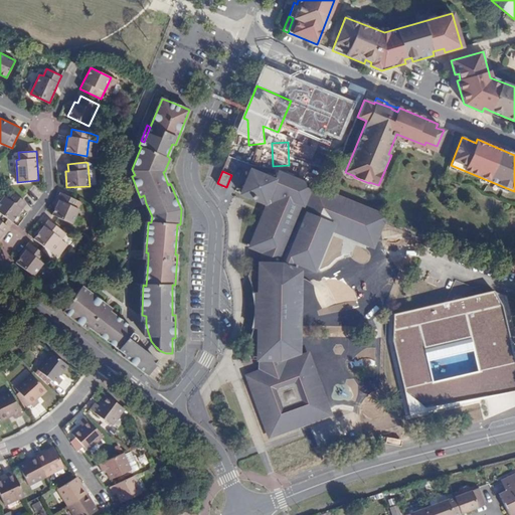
[(376,237),(384,218),(385,216),(282,173),(279,181),(251,171),(241,194),(264,202),(269,205),(253,242),(251,246),(260,249),(267,253),(264,262),(261,261),(261,264),(253,264),(246,277),(251,286),(255,312),(250,337),(247,342),(253,359),(260,360),(260,365),(260,372),(249,376),(271,436),(329,414),(311,362),(302,365),(300,357),(287,361),(300,352),(300,345),(299,329),(300,284),(300,270),(300,264),(315,270),(332,229),(356,239),(364,242),(367,233),(376,237)]
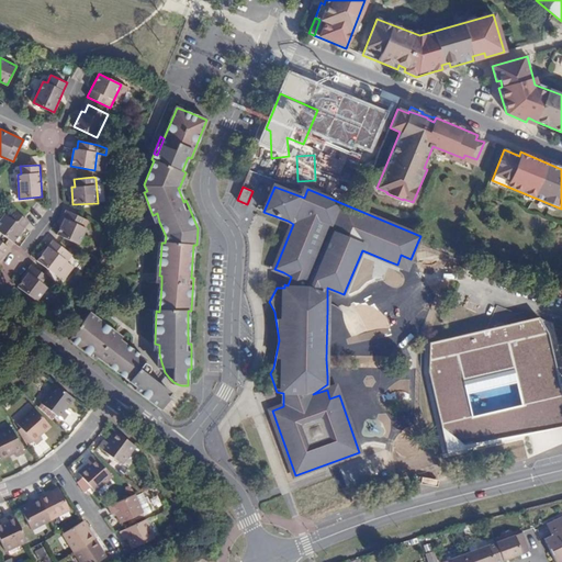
[(89,221),(65,210),(63,216),(66,217),(62,226),(57,235),(80,245),(88,228),(86,227),(89,221)]
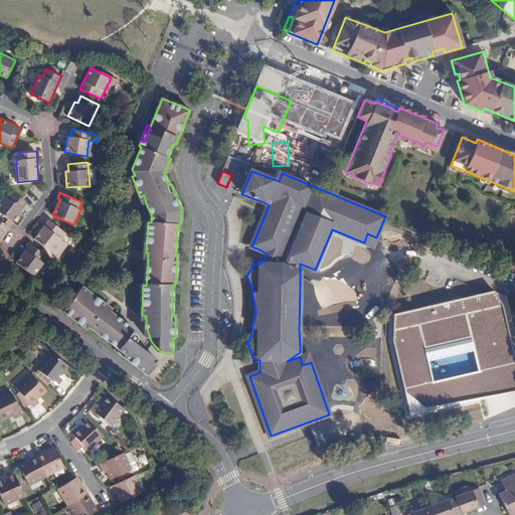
[(22,200),(12,193),(8,198),(4,195),(0,200),(0,212),(12,222),(27,204),(22,200)]
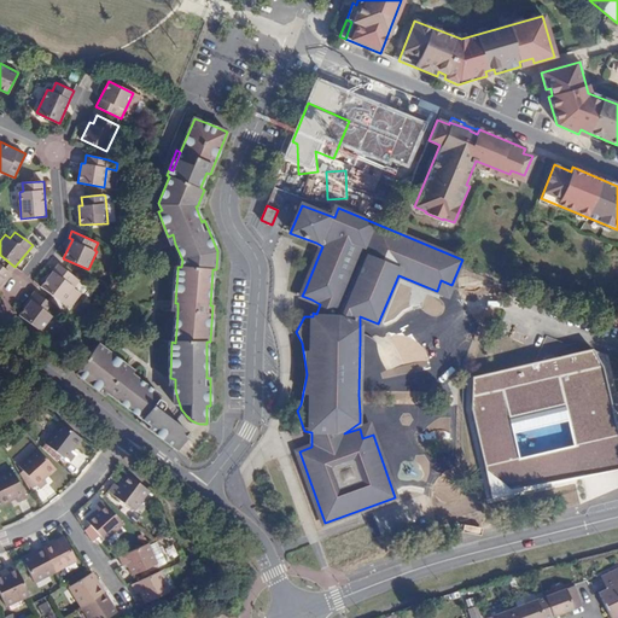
[(75,278),(58,264),(41,286),(70,309),(82,292),(76,287),(70,284),(75,278)]
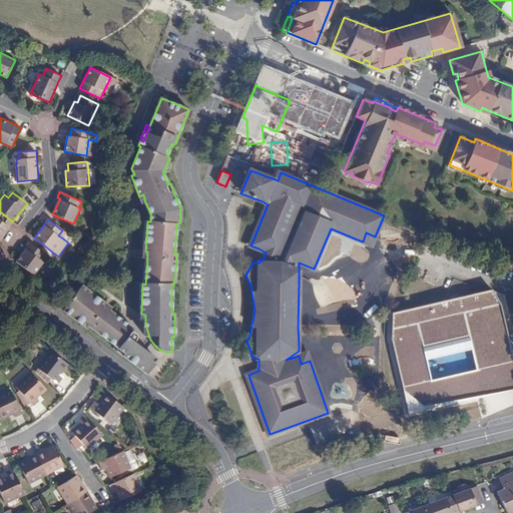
[(0,236),(3,232),(4,234),(7,231),(9,227),(0,220),(0,236)]
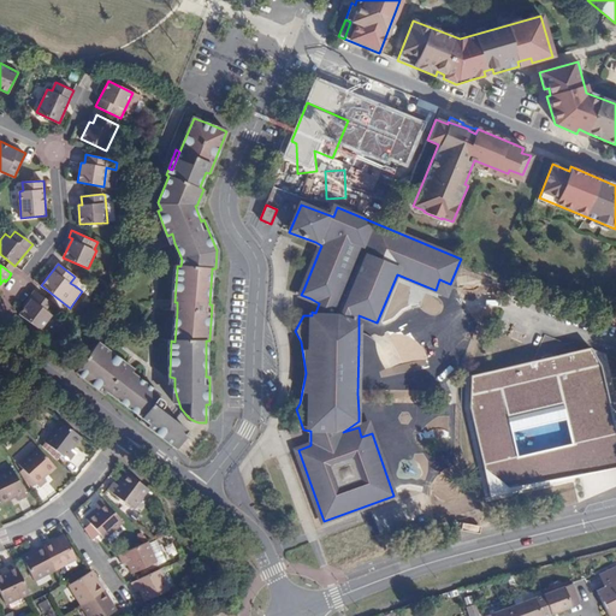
[(76,286),(81,280),(75,277),(70,283),(76,286)]
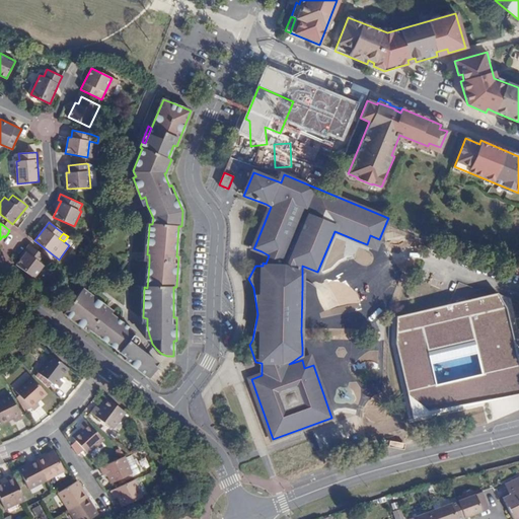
[(376,248),(379,239),(370,235),(367,244),(376,248)]
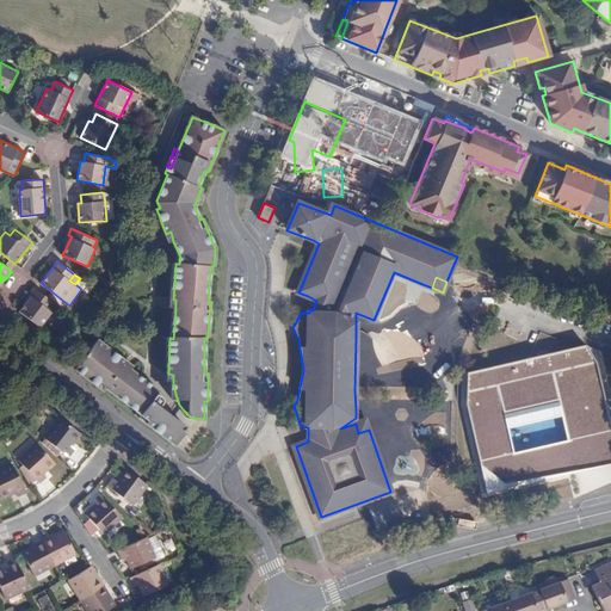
[(45,308),(50,301),(34,288),(28,296),(30,297),(24,304),(18,312),(22,314),(39,327),(51,313),(45,308)]
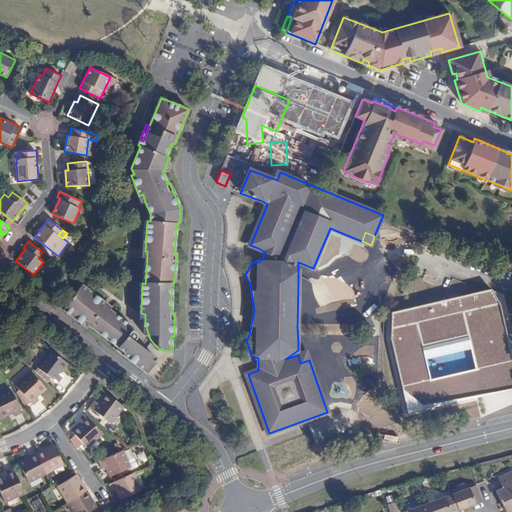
[(112,347),(146,373),(155,361),(150,358),(152,355),(141,346),(134,337),(135,336),(134,333),(132,331),(119,322),(121,319),(109,310),(108,311),(102,306),(105,302),(82,284),(62,309),(86,327),(88,324),(114,345),(112,347)]
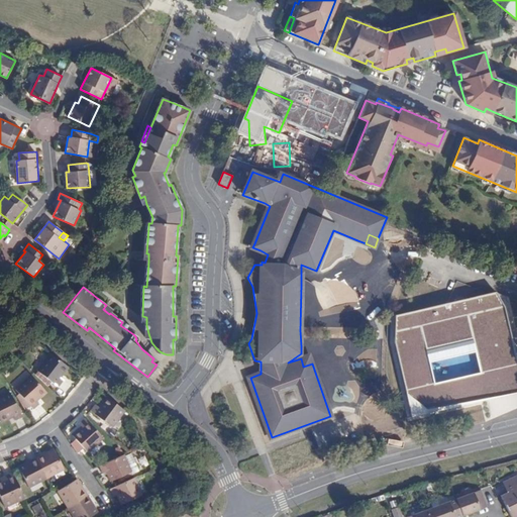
[(509,388),(516,386),(516,363),(504,307),(495,292),(395,316),(394,342),(406,394),(412,417),(481,401),(509,388)]
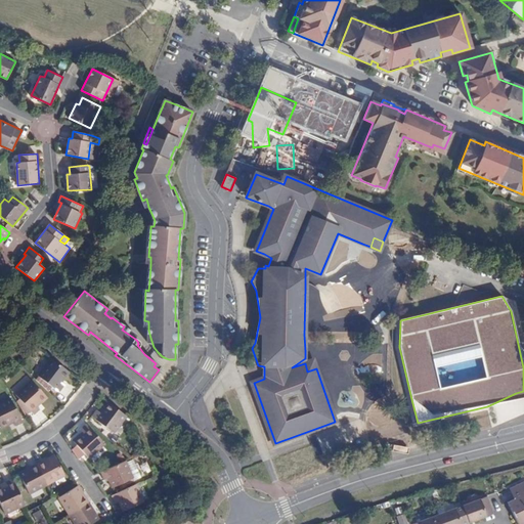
[(114,314),(107,309),(104,313),(111,318),(112,317),(114,314)]
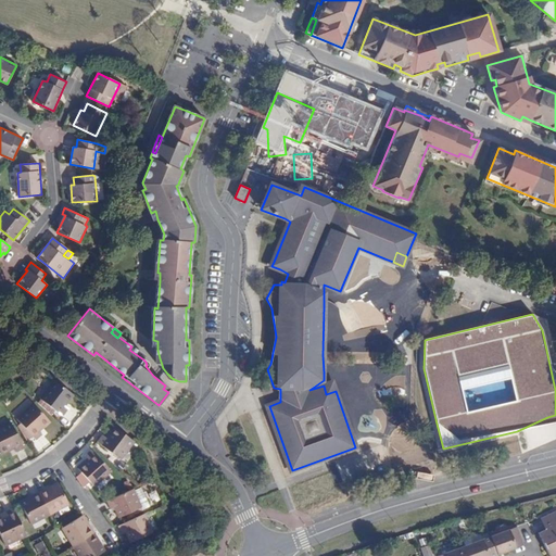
[(146,356),(131,346),(129,350),(143,359),(146,356)]
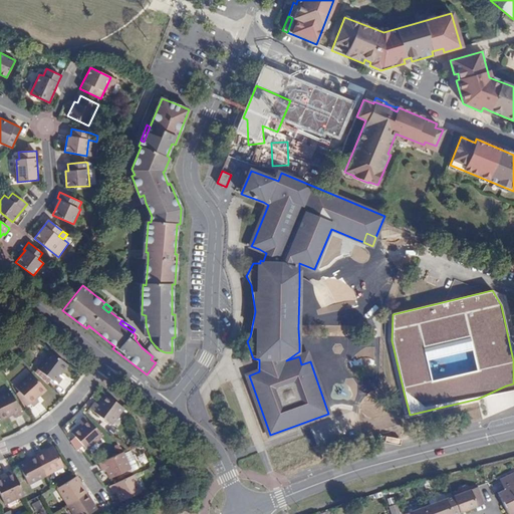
[(66,365),(50,352),(37,369),(57,384),(62,378),(58,375),(66,365)]
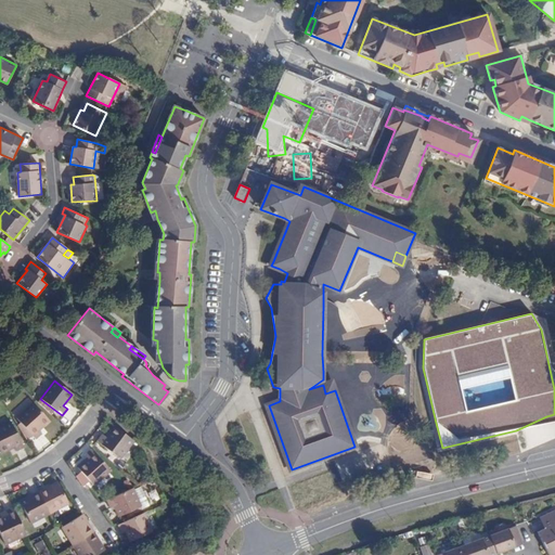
[(325,394),(335,390),(332,382),(327,383),(323,385),(325,394)]
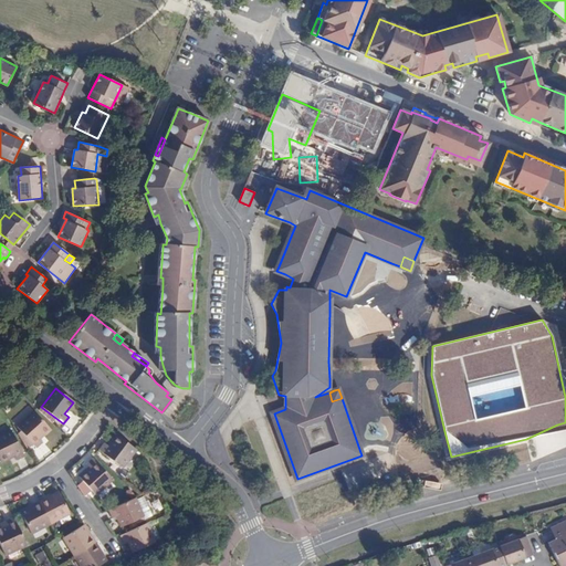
[(19,426),(33,443),(40,438),(51,428),(34,410),(19,426)]
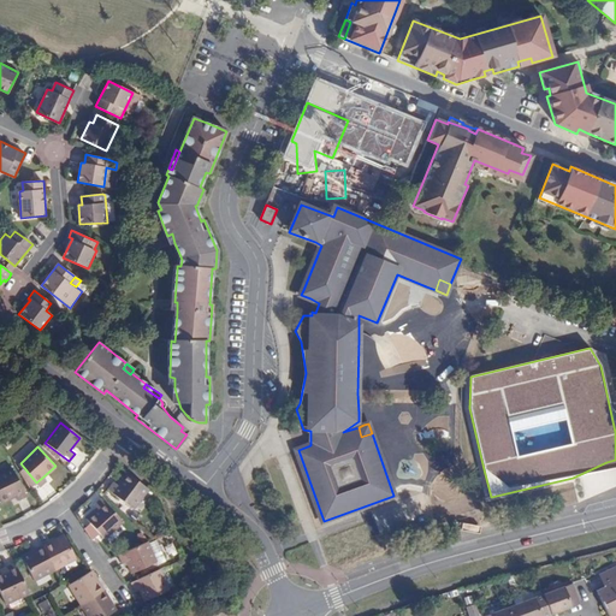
[(0,497),(3,502),(16,496),(24,491),(13,469),(0,475),(0,497)]
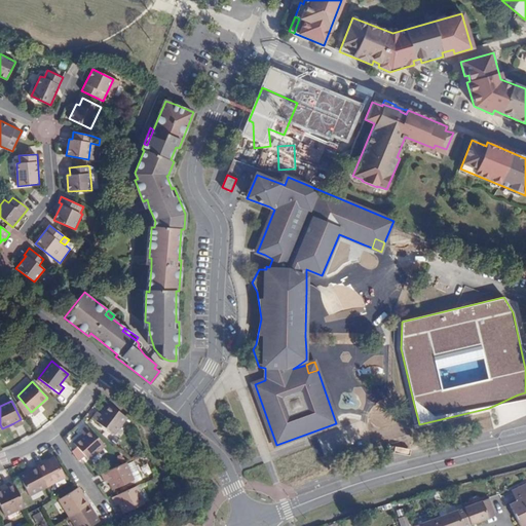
[(114,436),(127,418),(109,405),(101,414),(97,411),(91,418),(114,436)]
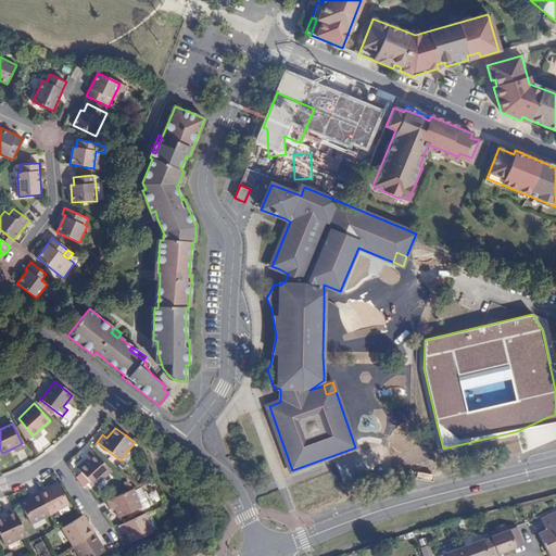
[(39,430),(33,436),(37,440),(43,434),(39,430)]
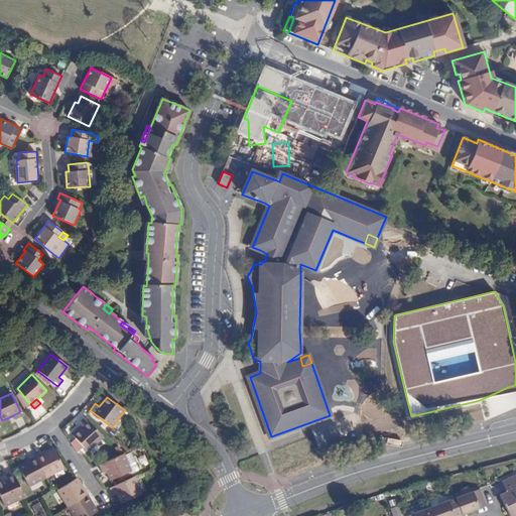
[(20,411),(13,415),(15,419),(22,416),(20,411)]
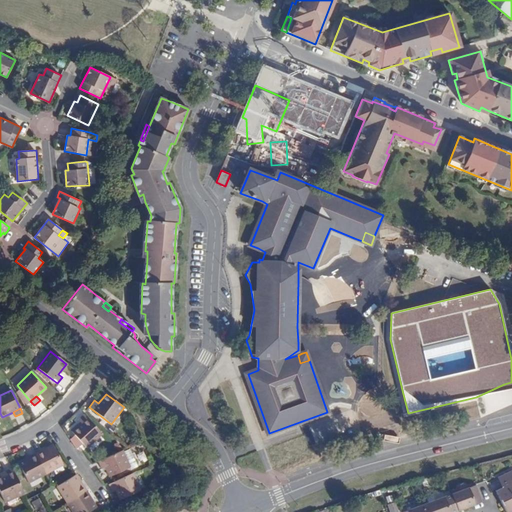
[(86,448),(102,434),(85,415),(79,420),(82,424),(72,431),(86,448)]
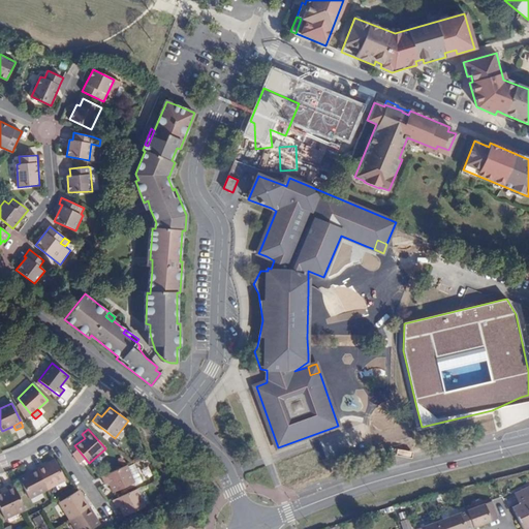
[(37,470),(47,489),(65,478),(57,461),(37,470)]
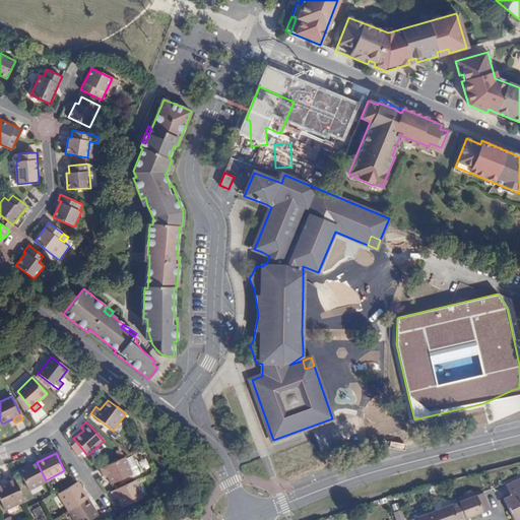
[(119,460),(101,468),(104,476),(107,474),(111,483),(132,475),(124,457),(119,460)]
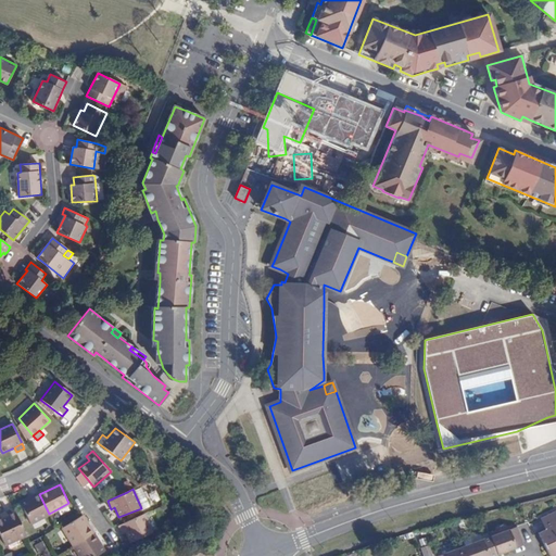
[(32,522),(49,514),(39,494),(23,503),(32,522)]
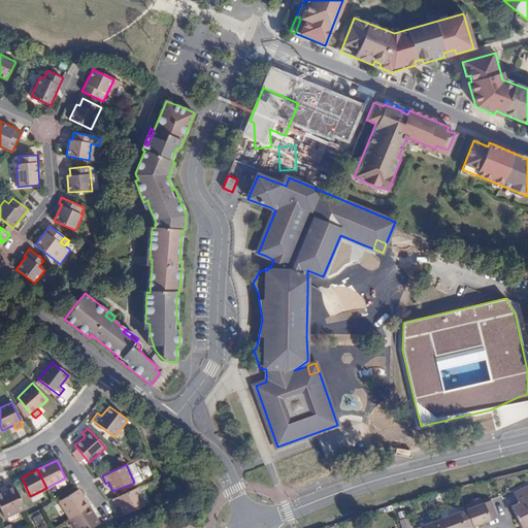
[(0,505),(5,518),(25,508),(12,484),(5,487),(7,490),(0,493),(0,505)]
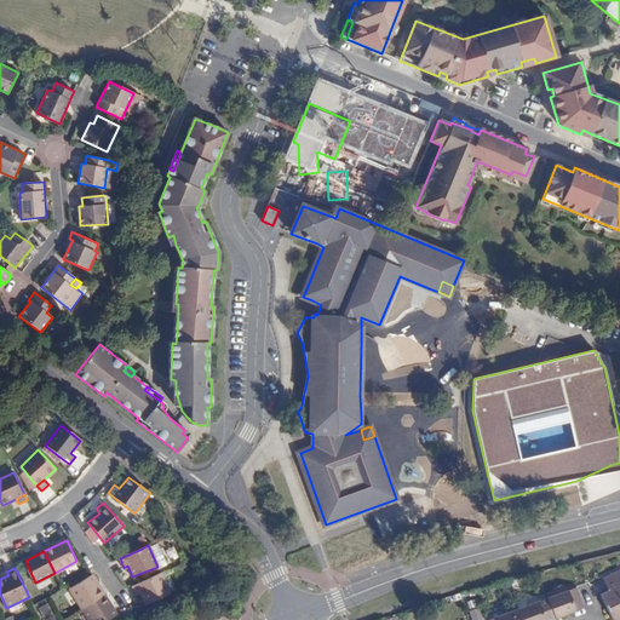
[(619,569),(602,579),(606,586),(612,584),(613,589),(608,590),(600,595),(603,603),(607,608),(619,602),(619,569)]
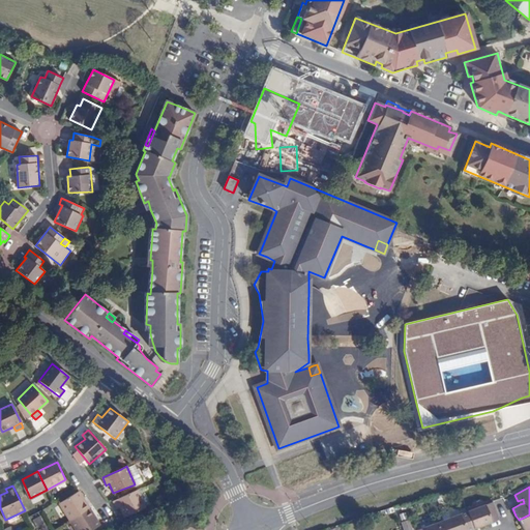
[(146,507),(138,490),(113,501),(117,509),(120,507),(124,517),(146,507)]
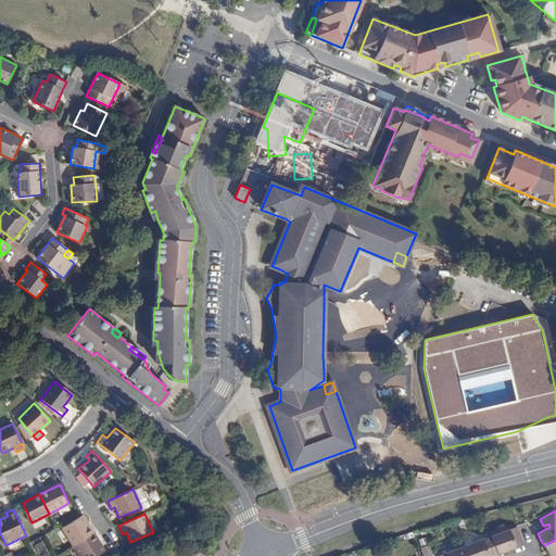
[(64,528),(75,545),(92,533),(83,516),(64,528)]
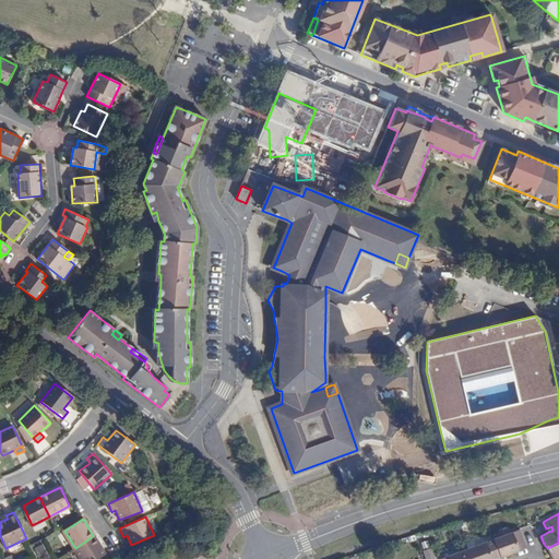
[(520,531),(494,540),(500,558),(526,548),(520,531)]
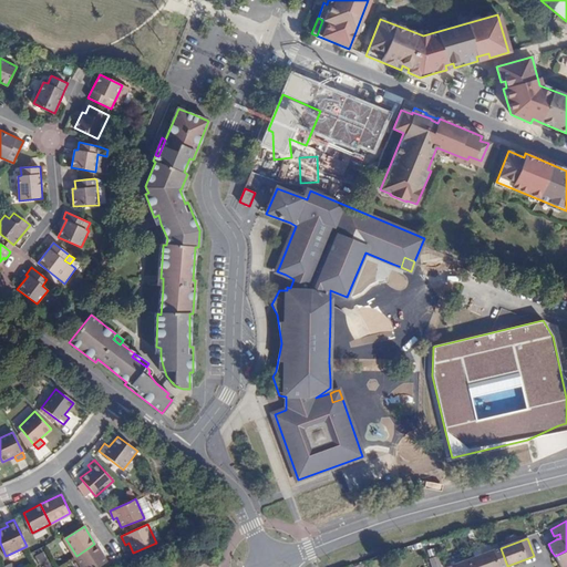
[(94,544),(76,556),(83,566),(98,566),(105,563),(94,544)]
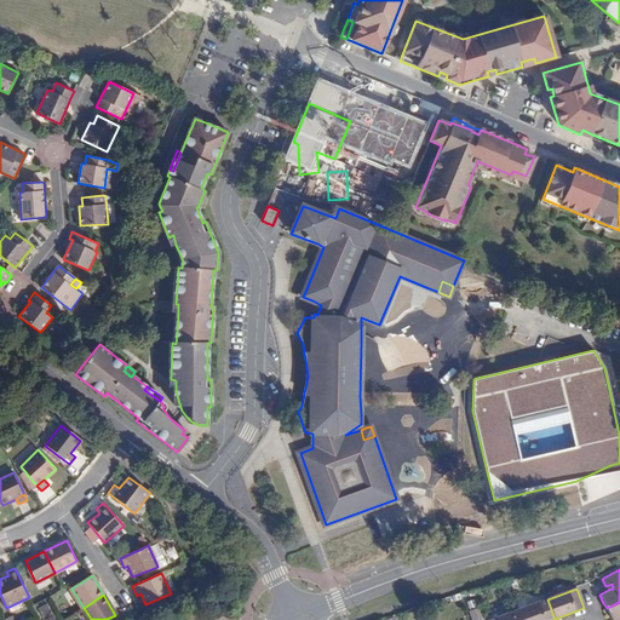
[(547,600),(517,609),(521,619),(551,619),(555,619),(547,600)]
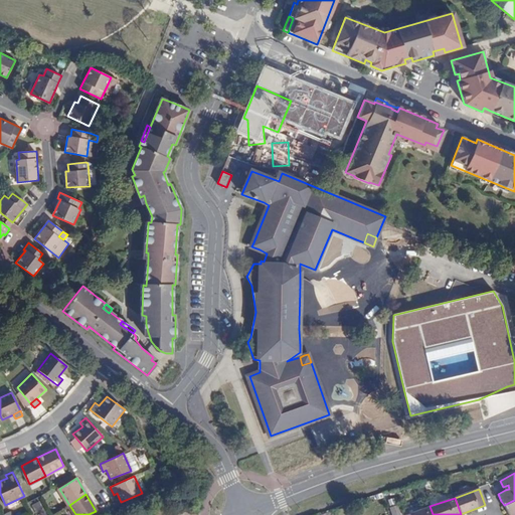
[(514,500),(504,505),(507,512),(508,514),(513,514),(514,514),(514,500)]
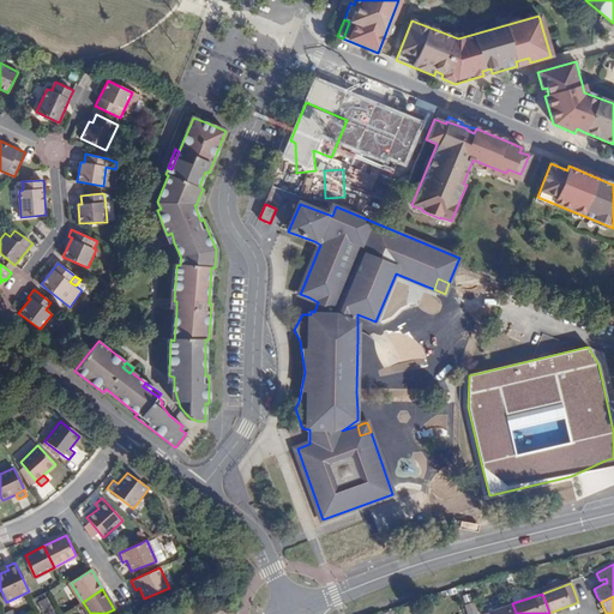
[(483,613),(516,613),(512,603),(483,613)]
